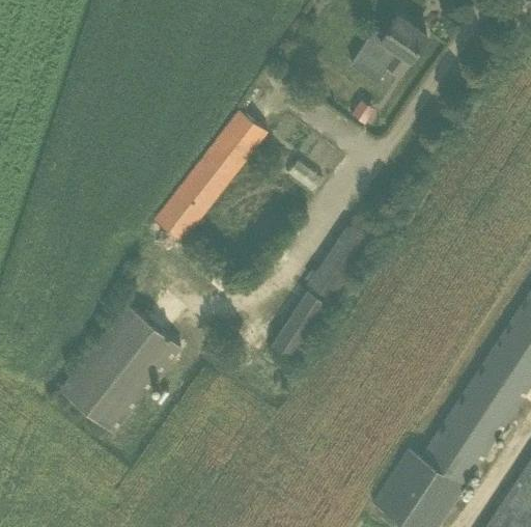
[(411,61),(427,36),(397,17),(384,36),(375,30),(362,51),(386,66),(399,76),(410,60),(411,61)]
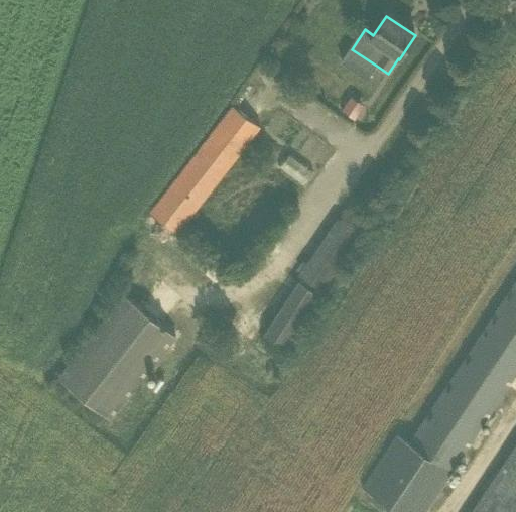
[(231,108),(148,214),(177,237),(260,130),(231,108)]
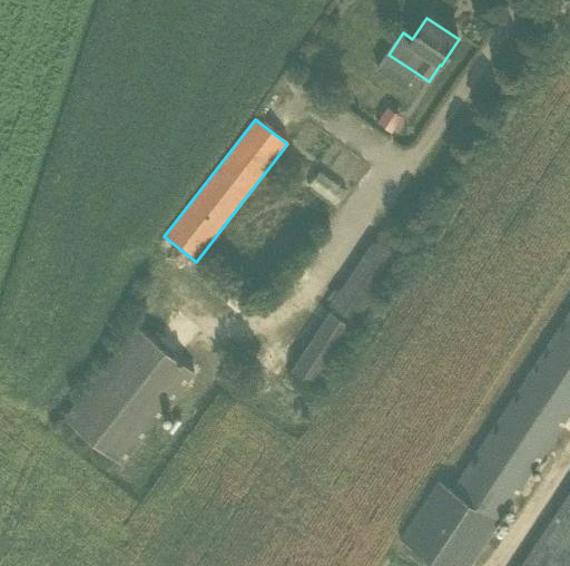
[(321,171),(307,186),(334,207),(346,192),(321,171)]
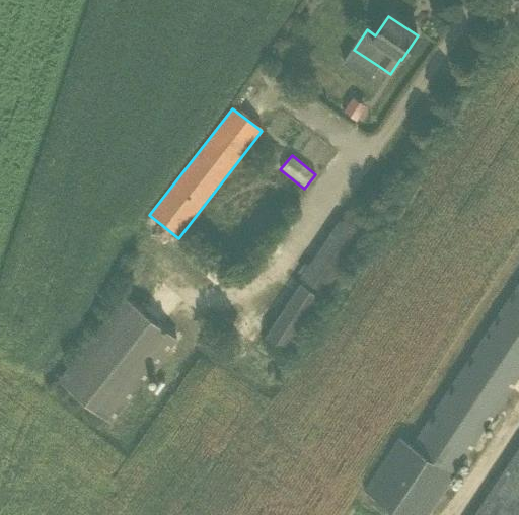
[(329,294),(361,231),(334,218),(302,281),(329,294)]
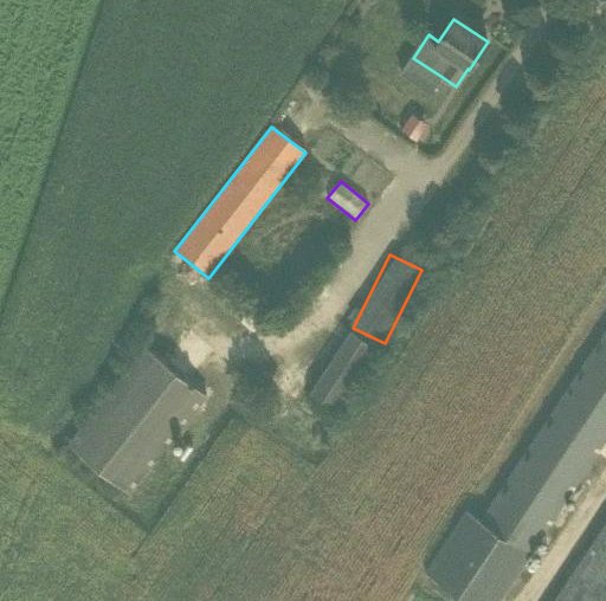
[(517,600),(605,441),(605,315),(490,523),(463,508),(424,577),(466,600),(517,600)]
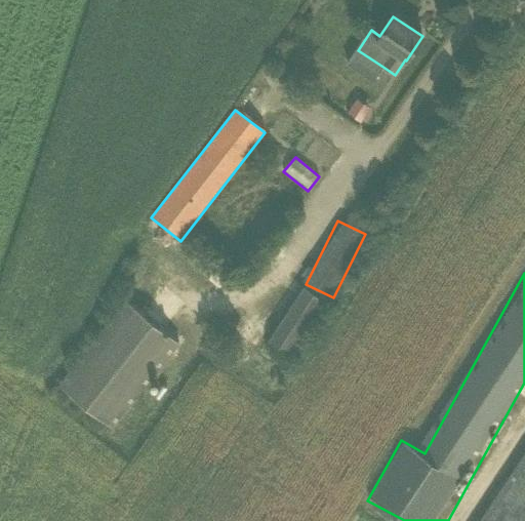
[(270,343),(296,357),(327,297),(300,284),(270,343)]
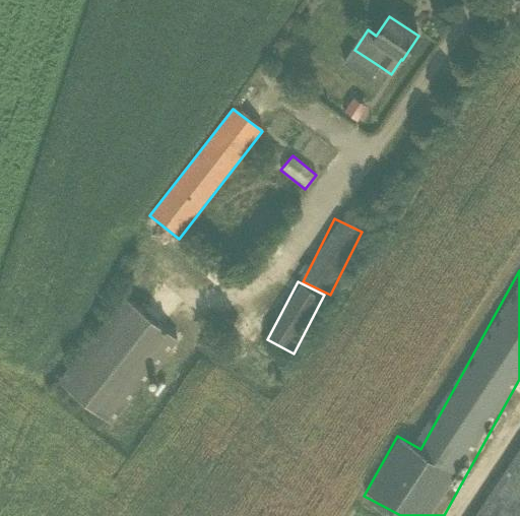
[(178,342),(124,300),(58,383),(112,426),(178,342)]
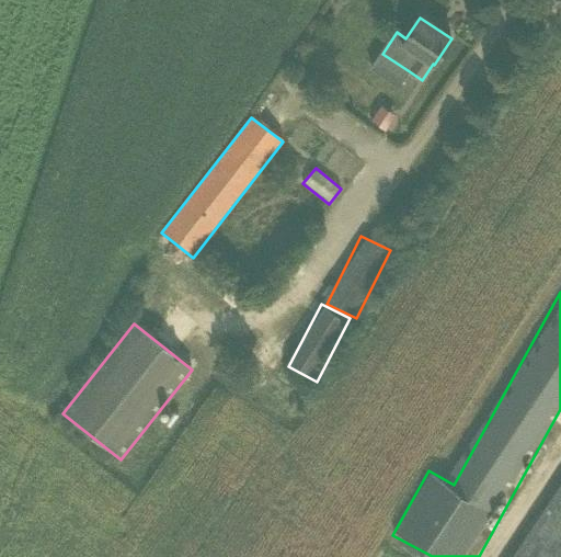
[(560,556),(560,475),(513,556),(560,556)]
